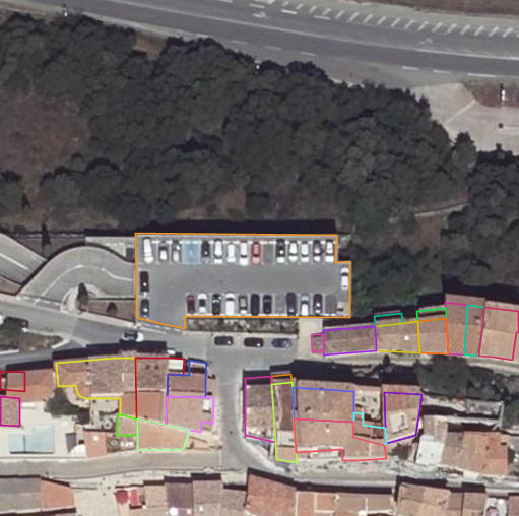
[(442,470),(447,438),(445,424),(425,423),(425,438),(420,443),(419,445),(412,446),(412,450),(418,452),(414,468),(442,470)]
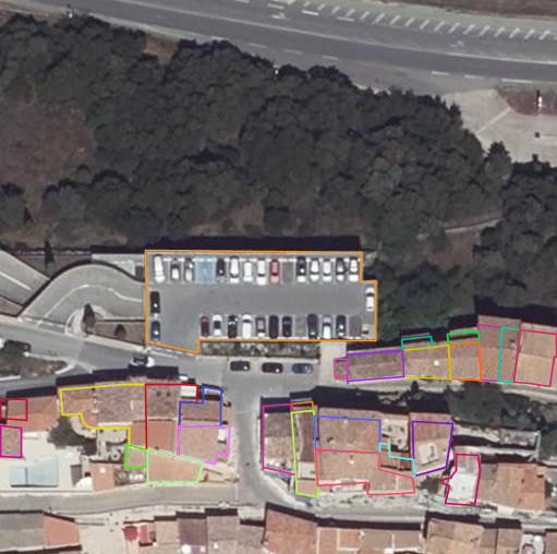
[(81,477),(81,465),(67,466),(68,488),(89,486),(89,477),(81,477)]
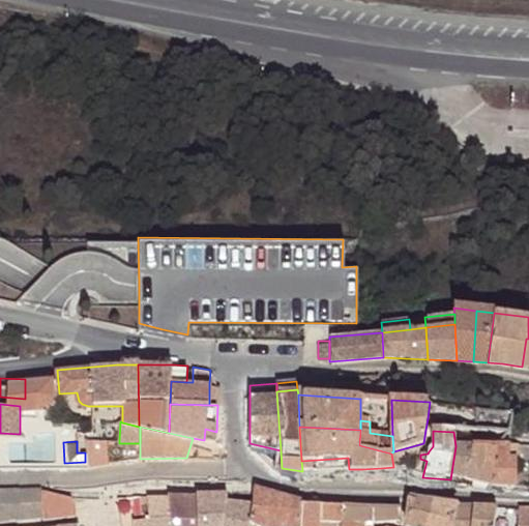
[(119,443),(119,441),(87,441),(88,466),(108,463),(107,454),(118,451),(119,443)]
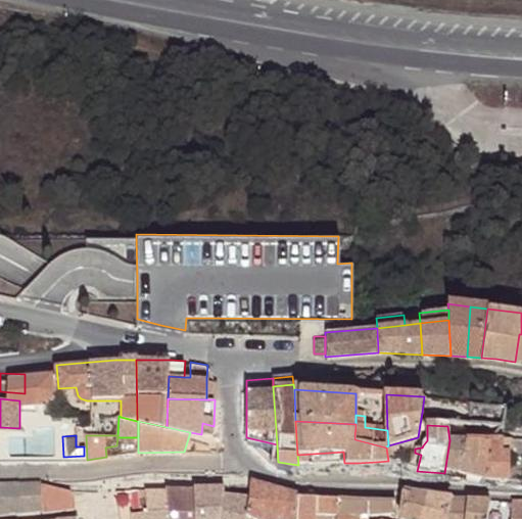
[(485,476),(490,439),(487,439),(485,440),(466,440),(461,475),(485,477),(485,476)]
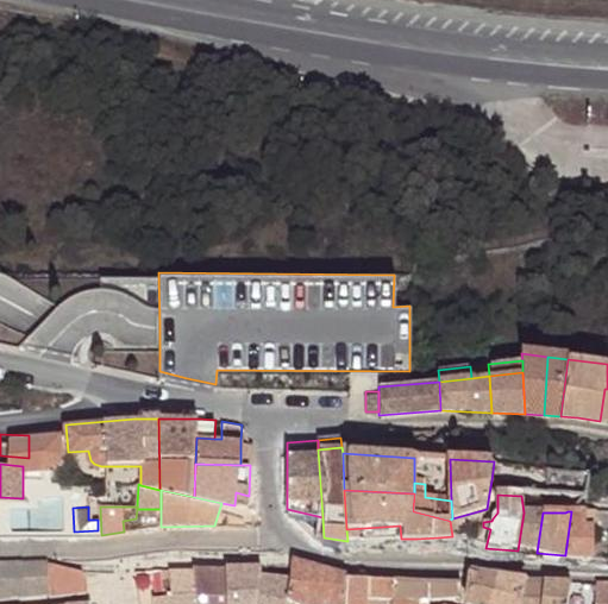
[(585,558),(594,511),(571,511),(565,554),(585,558)]
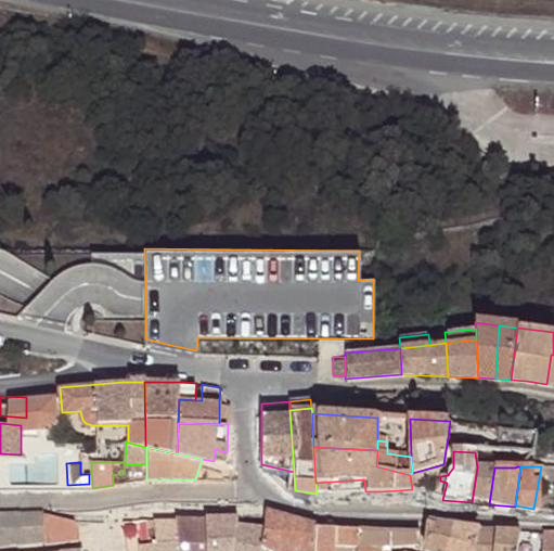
[(489,504),(494,468),(477,468),(472,502),(489,504)]
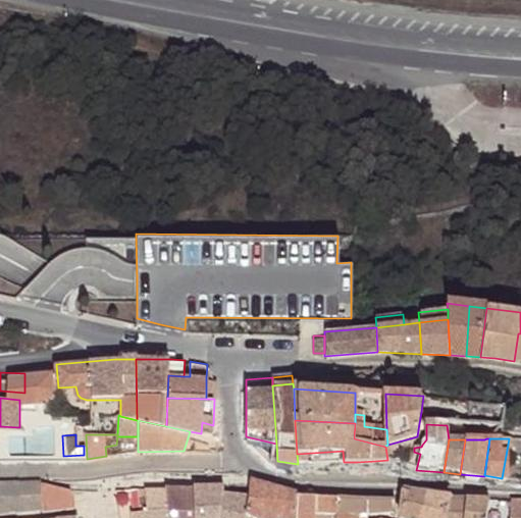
[(0,512),(9,511),(7,479),(0,478),(0,512)]
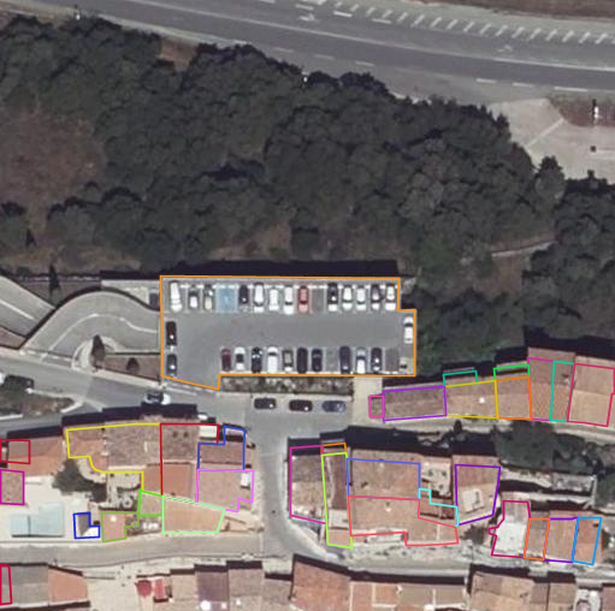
[(25,603),(25,564),(9,565),(11,603),(25,603)]
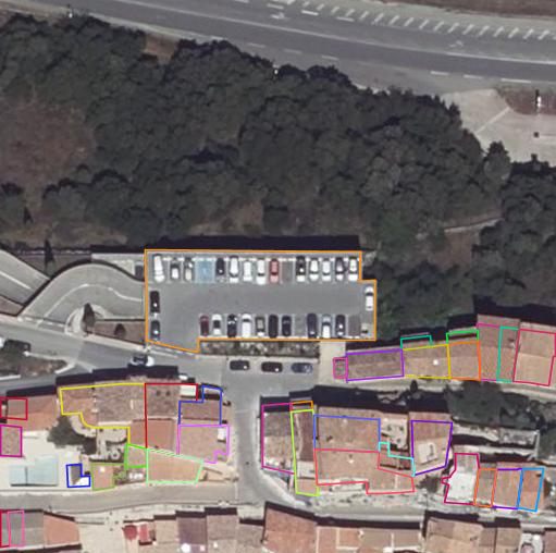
[(49,542),(46,514),(23,511),(23,545),(36,544),(49,542)]
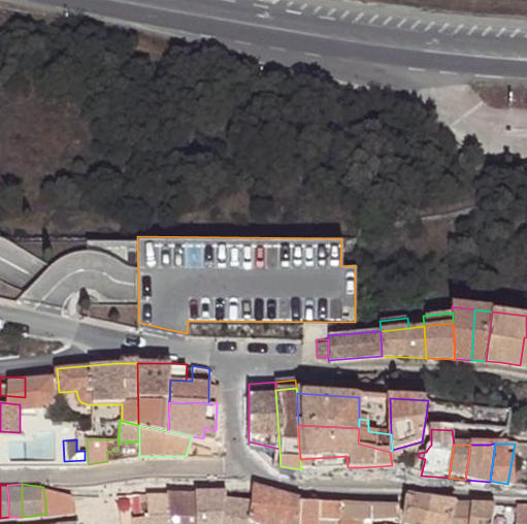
[(297,523),(300,497),(253,484),(252,484),(252,500),(254,513),(257,516),(262,521),(266,523),(297,523)]
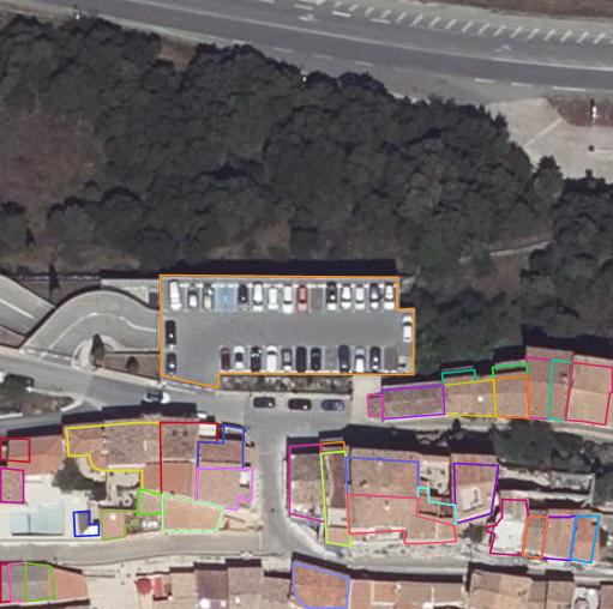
[(85,594),(83,572),(50,566),(54,597),(85,594)]
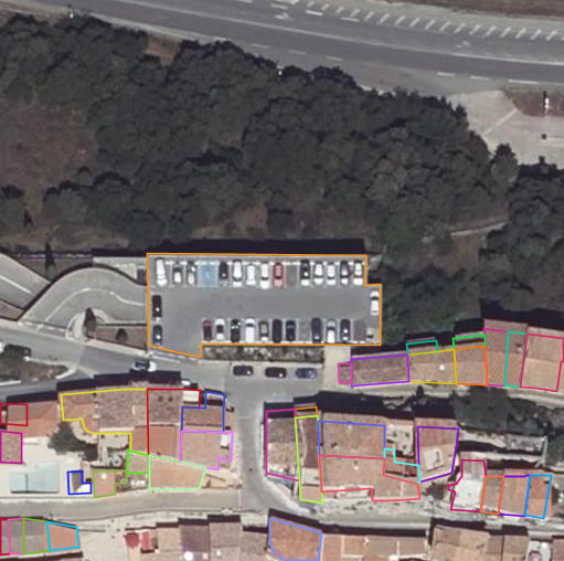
[(212,560),(210,526),(180,527),(184,549),(185,560),(212,560)]
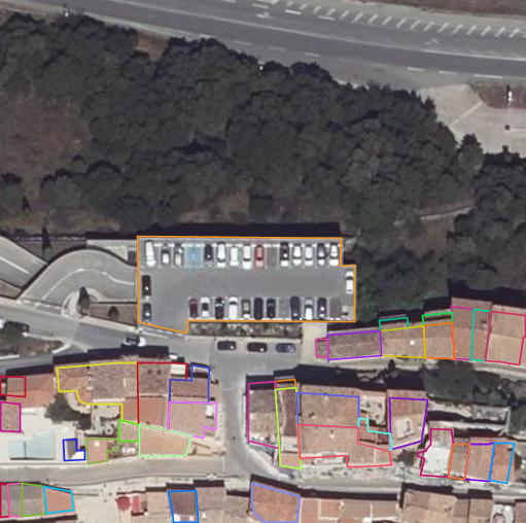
[(222,522),(225,496),(226,490),(196,490),(198,522),(222,522)]
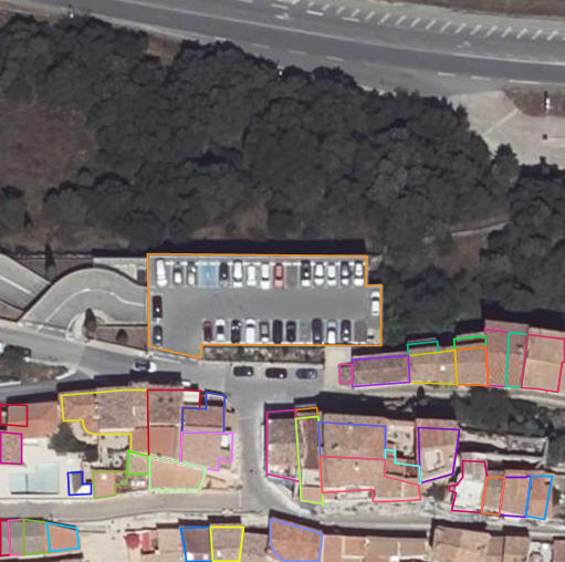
[(159,528),(150,528),(154,551),(161,551),(159,528)]
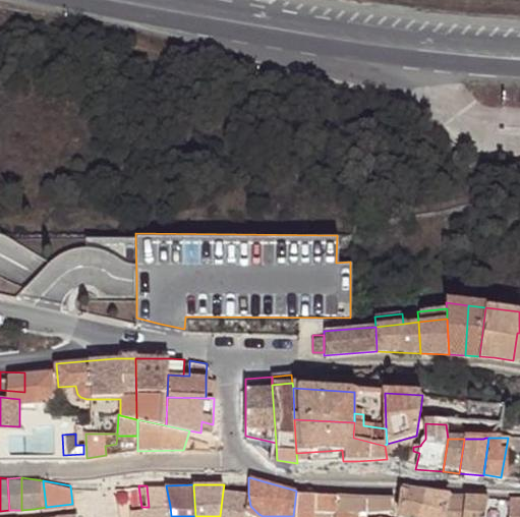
[(149,507),(170,506),(166,485),(147,485),(149,507)]
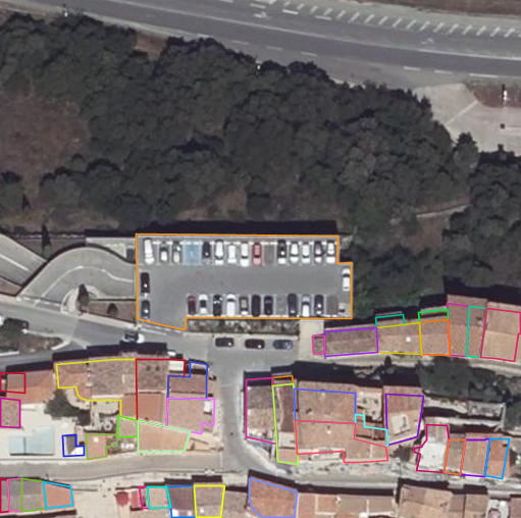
[(399,515),(407,517),(418,517),(425,491),(404,489),(399,515)]
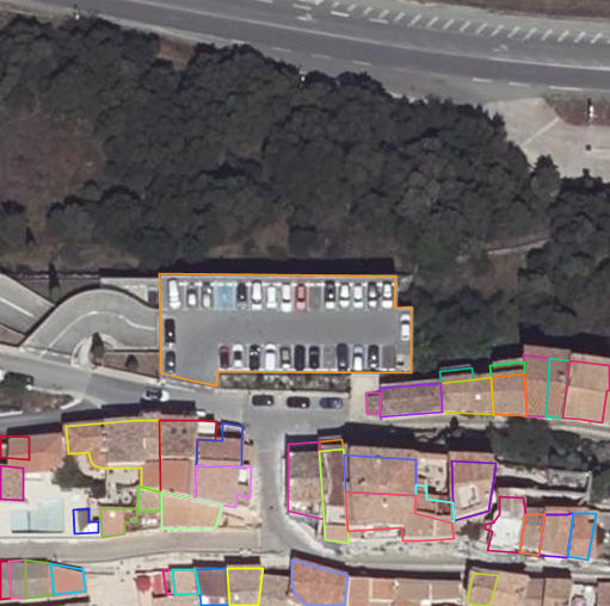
[(283,605),(291,579),(262,575),(258,605),(283,605)]
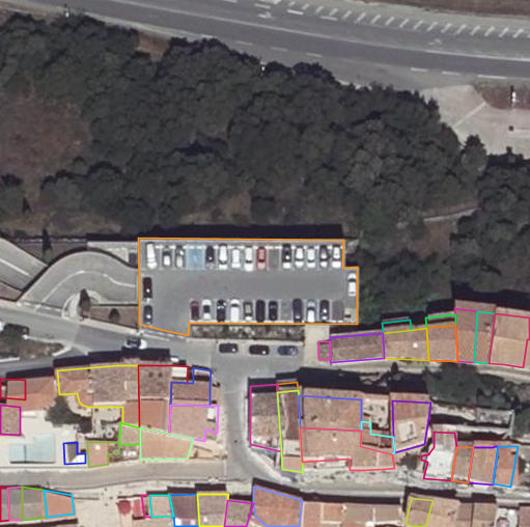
[(318,526),(319,520),(341,521),(344,521),(343,502),(302,500),(299,526),(318,526)]
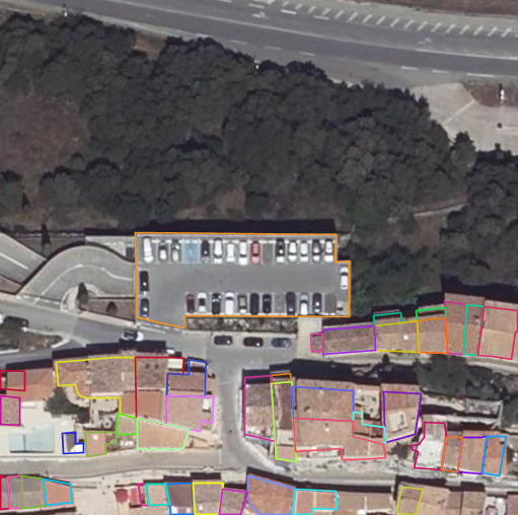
[(442,514),(448,493),(423,489),(416,514),(442,514)]
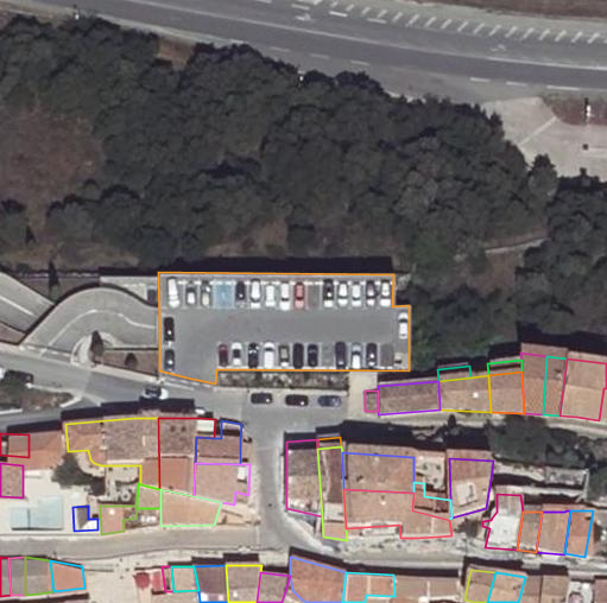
[(459,594),(460,577),(393,575),(394,596),(391,596),(390,602),(415,602),(415,596),(459,594)]
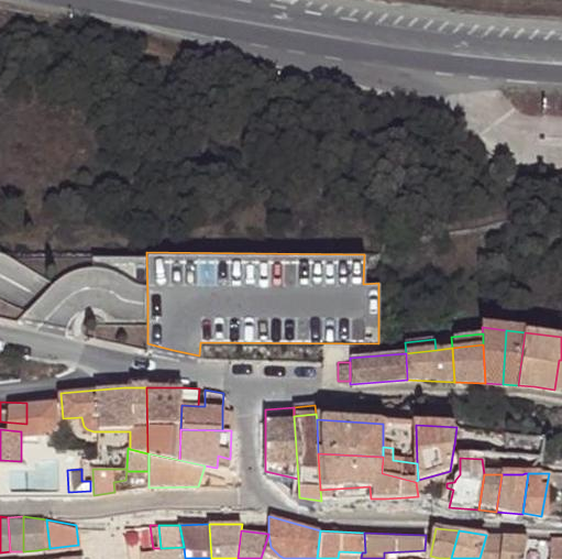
[(500,558),(503,536),(486,535),(480,558),(500,558)]
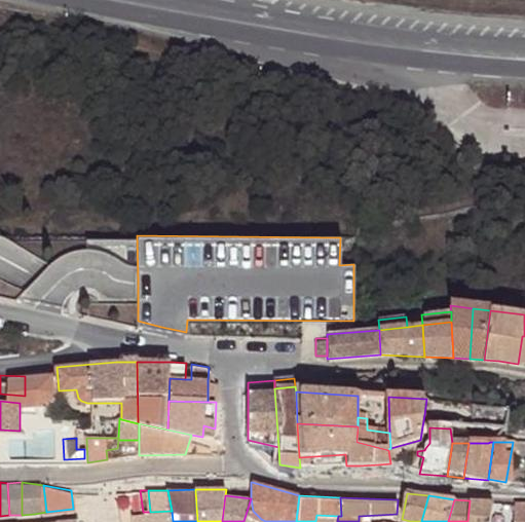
[(467,521),(488,521),(492,501),(470,500),(467,521)]
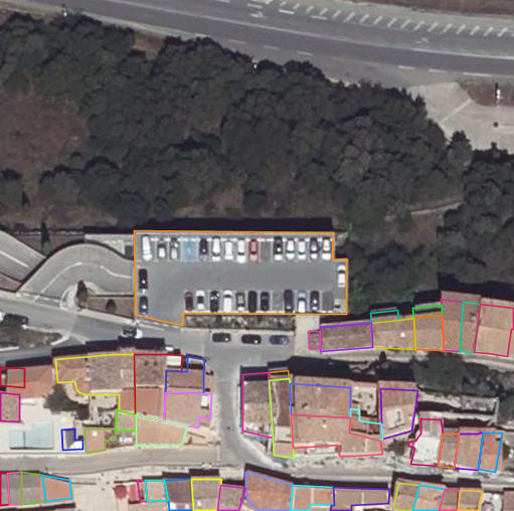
[(131,510),(169,510),(168,500),(147,501),(140,501),(131,502),(131,510)]
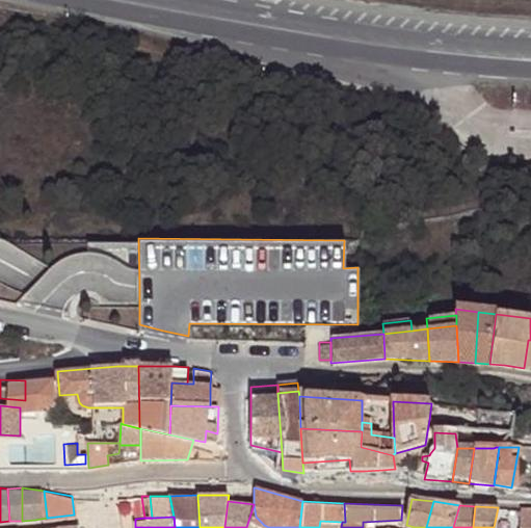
[(268,527),(264,525),(259,520),(256,517),(253,527),(268,527)]
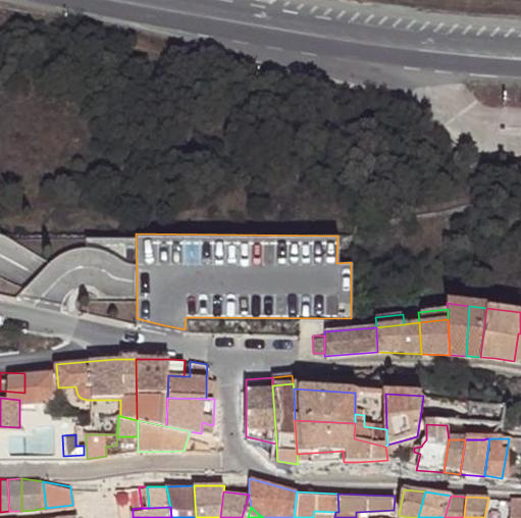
[(133,517),(133,509),(119,510),(119,517),(133,517)]
